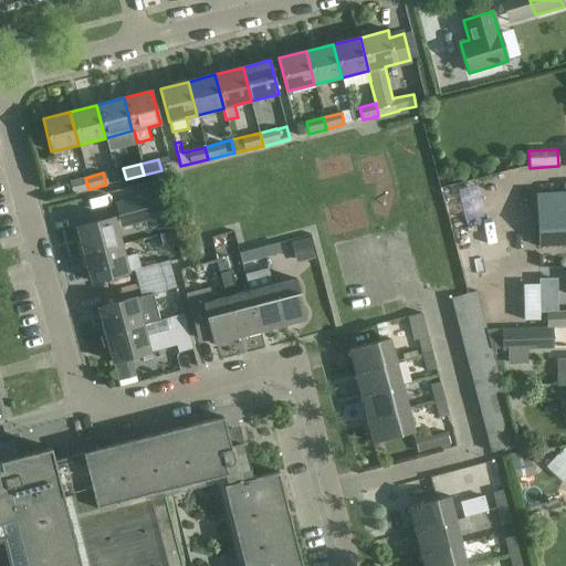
[(71,194),(88,189),(85,178),(67,182),(71,194)]
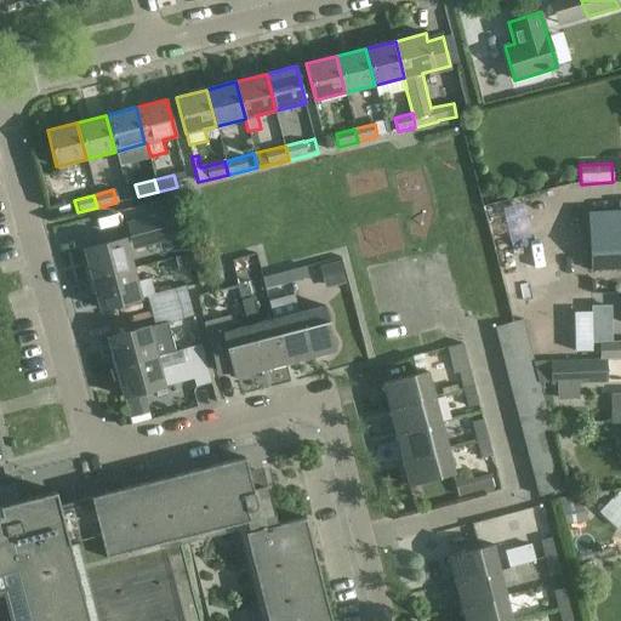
[(620,211),(588,214),(592,271),(620,268),(620,211)]
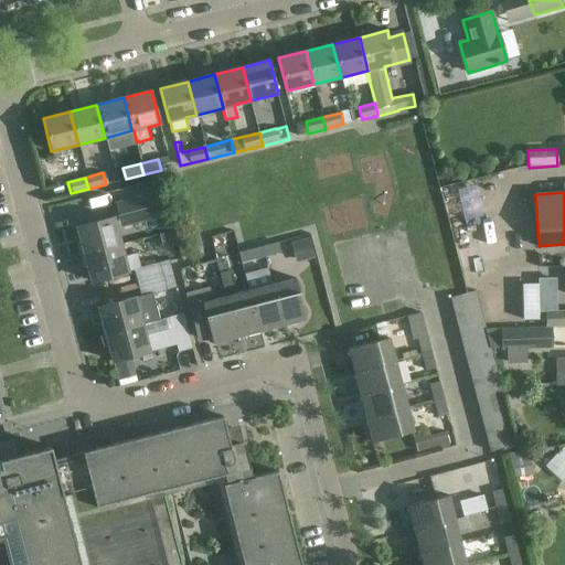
[(153,208),(150,193),(116,203),(119,216),(153,208)]
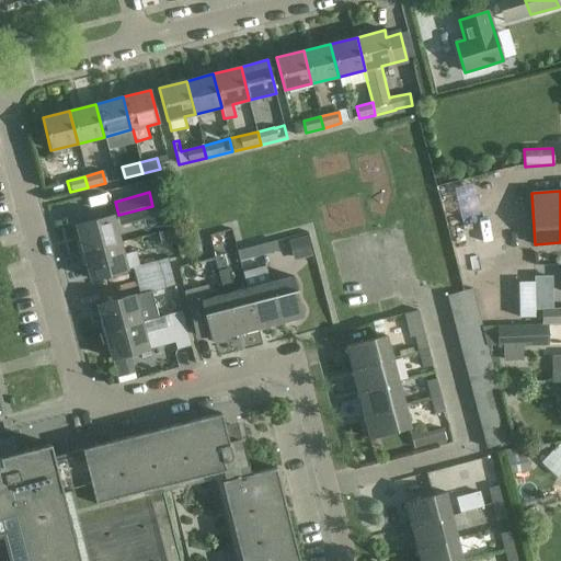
[(77,241),(80,253),(119,242),(113,216),(76,225),(80,240),(77,241)]
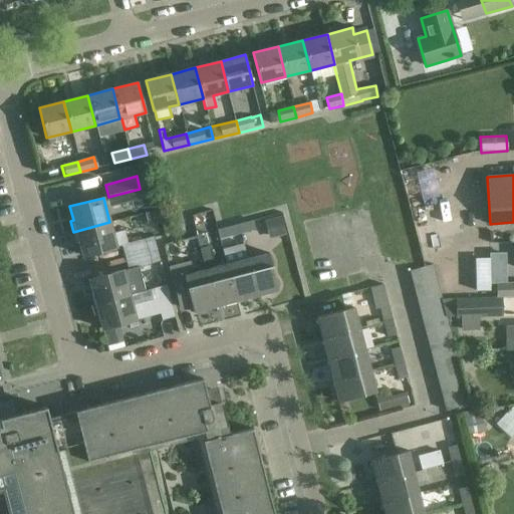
[(158,210),(145,214),(147,221),(154,225),(162,223),(158,210)]
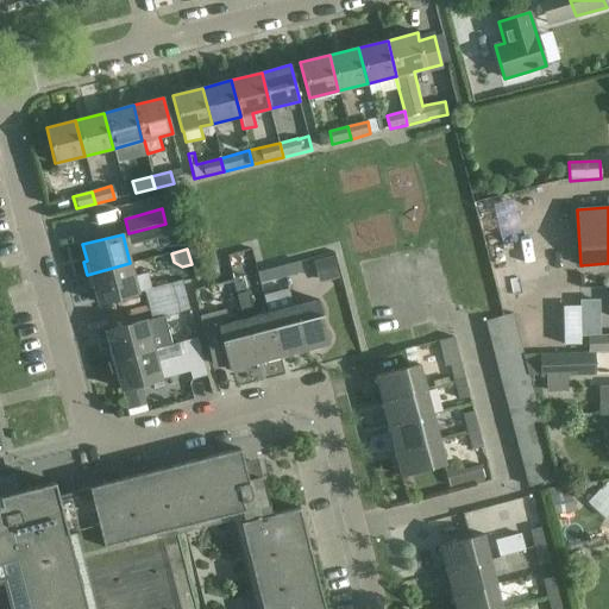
[(334,256),(314,261),(320,283),(340,278),(334,256)]
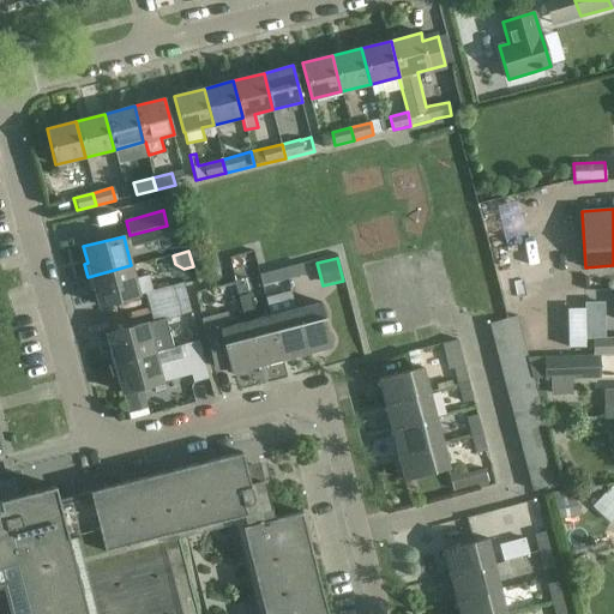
[(287,280),(288,280),(305,275),(302,264),(284,269),(287,280)]
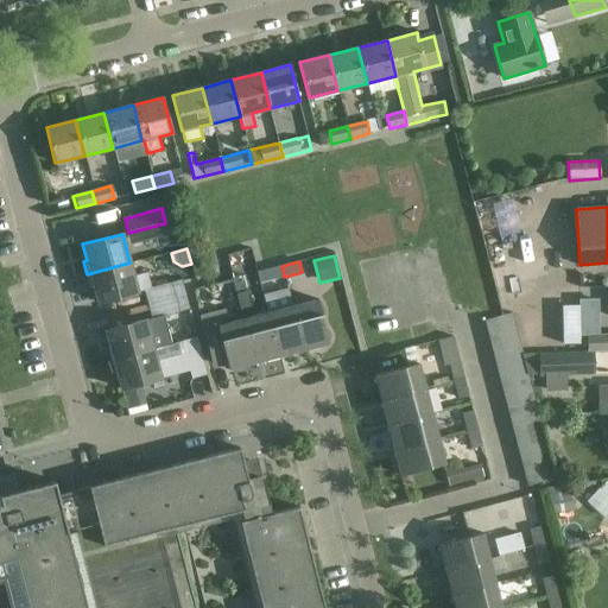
[(130,263),(87,274),(90,287),(94,286),(97,303),(138,292),(137,292),(143,290),(146,304),(183,295),(179,280),(151,289),(147,273),(133,277),(130,263)]
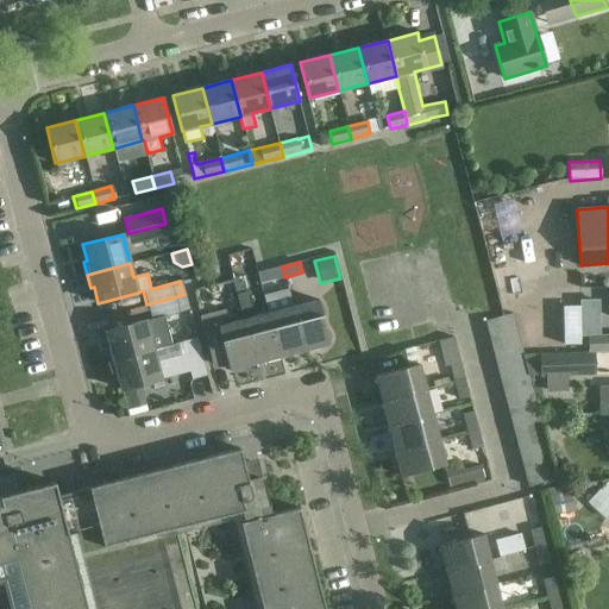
[(282,267),(258,272),(264,296),(288,289),(286,277),(284,277),(282,267)]
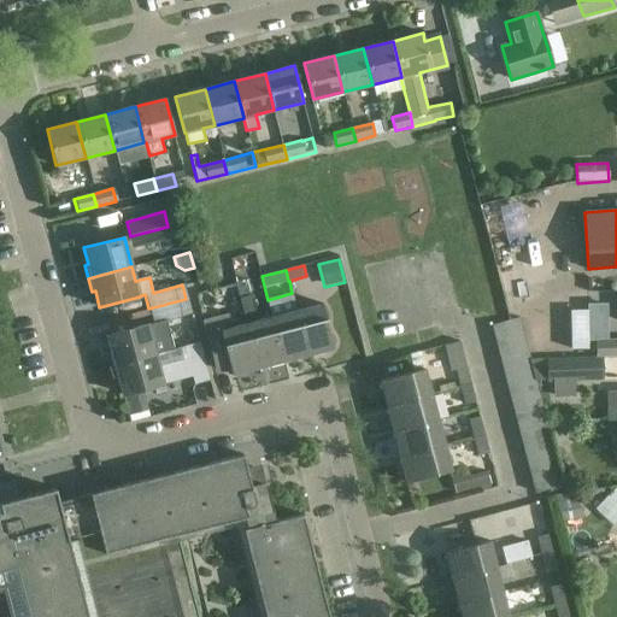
[(259,321),(252,295),(240,298),(246,324),(258,368),(283,362),(271,317),(259,321)]
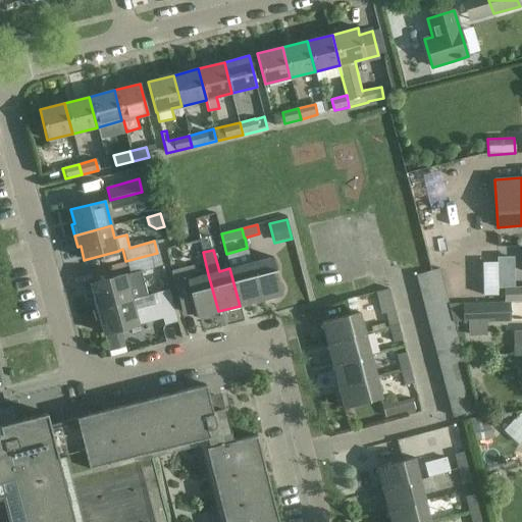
[(91,283),(94,297),(91,298),(94,310),(131,300),(147,296),(141,271),(161,266),(157,253),(125,261),(128,273),(91,283)]
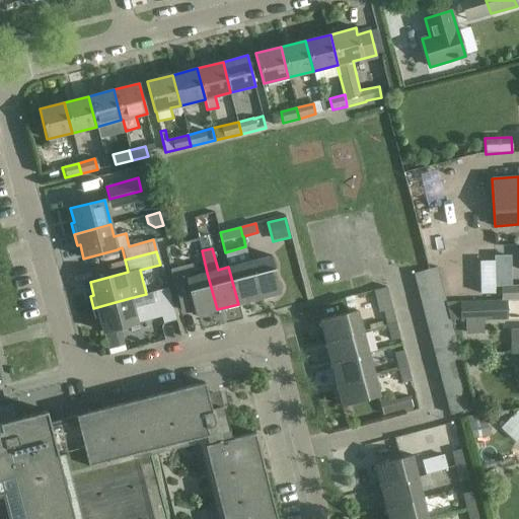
[(249,262),(258,298),(281,293),(272,255),(249,262)]
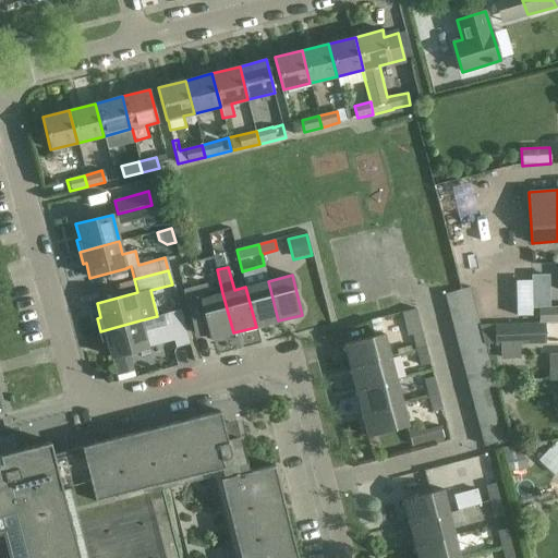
[(245,287),(256,327),(278,320),(268,281),(245,287)]
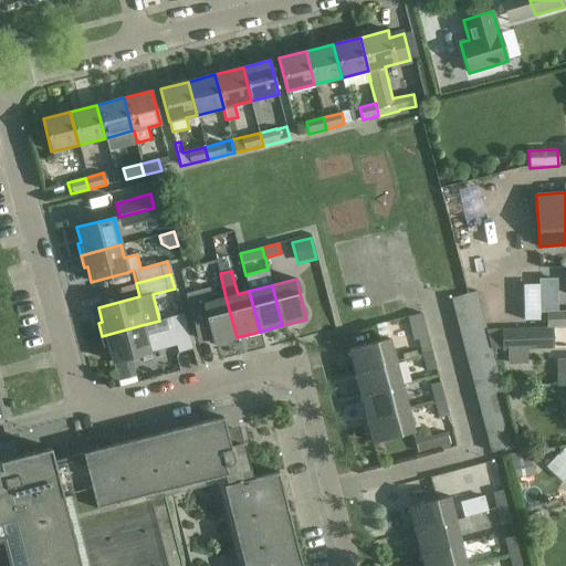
[(186,294),(197,338),(210,335),(212,344),(237,337),(226,297),(213,300),(210,287),(186,294)]
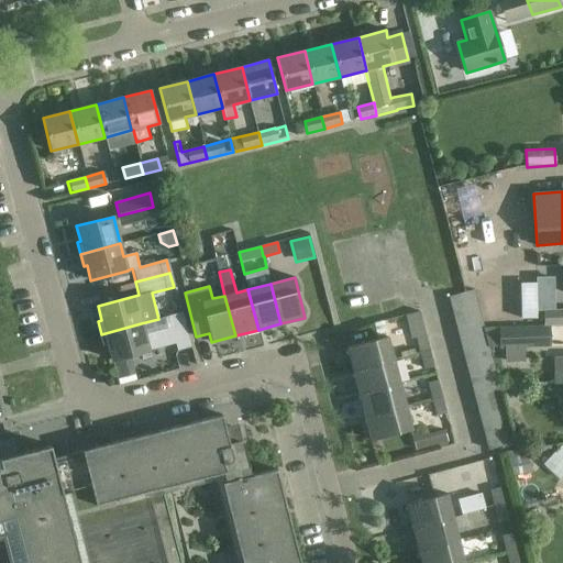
[(452,310),(477,302),(474,290),(449,298),(452,310)]
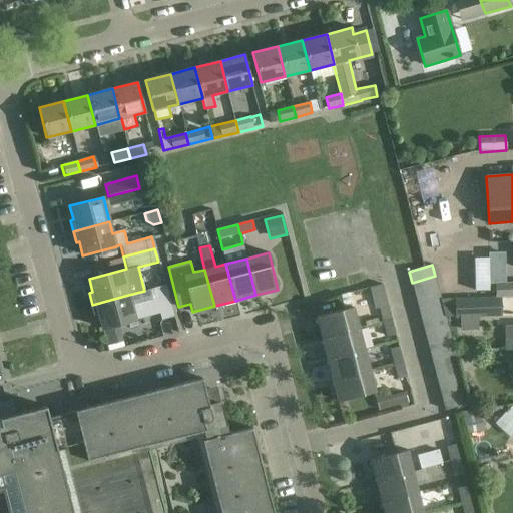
[(438,288),(435,276),(412,283),(415,295),(438,288)]
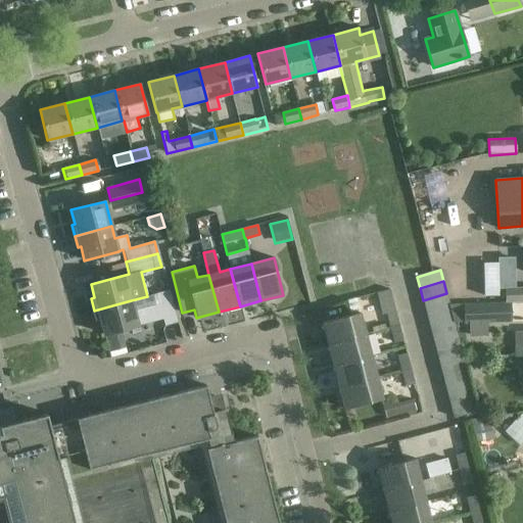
[(522,287),(504,288),(505,303),(522,302),(522,287)]
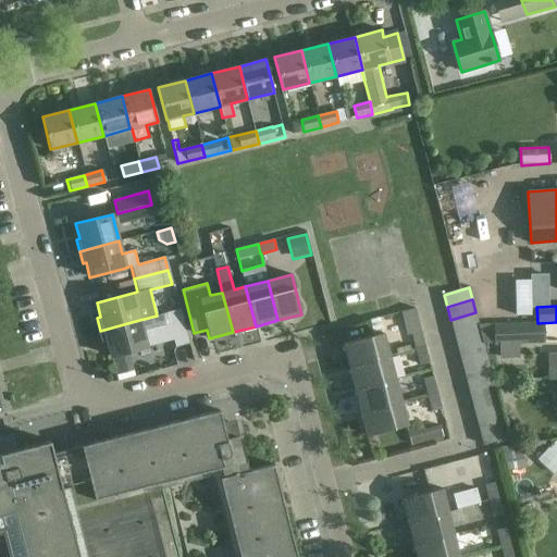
[(400,312),(406,335),(411,334),(415,349),(425,346),(415,308),(400,312)]
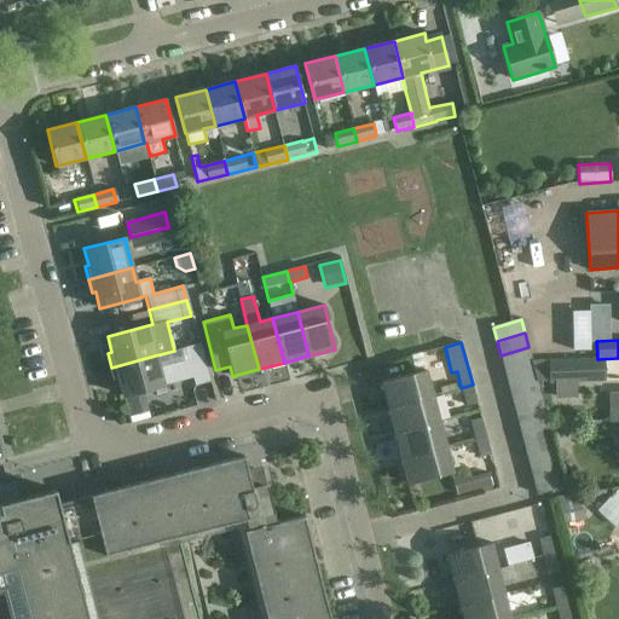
[(111,368),(115,381),(119,380),(123,395),(192,377),(195,386),(210,381),(203,358),(200,343),(184,348),(189,362),(158,370),(155,356),(111,368)]
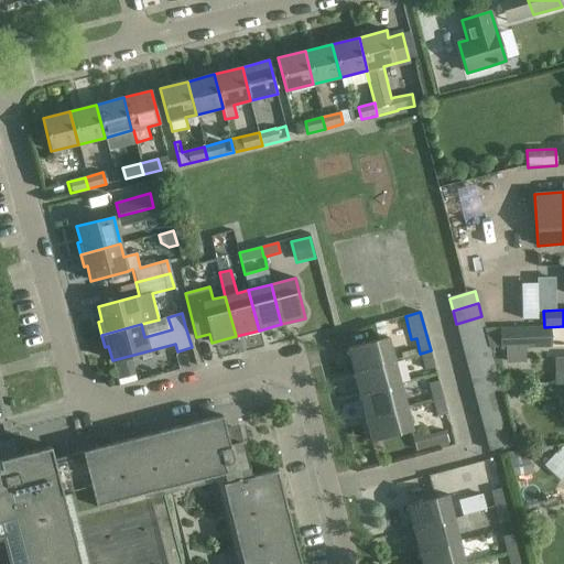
[(481,316),(456,324),(459,336),(485,329),(481,316)]
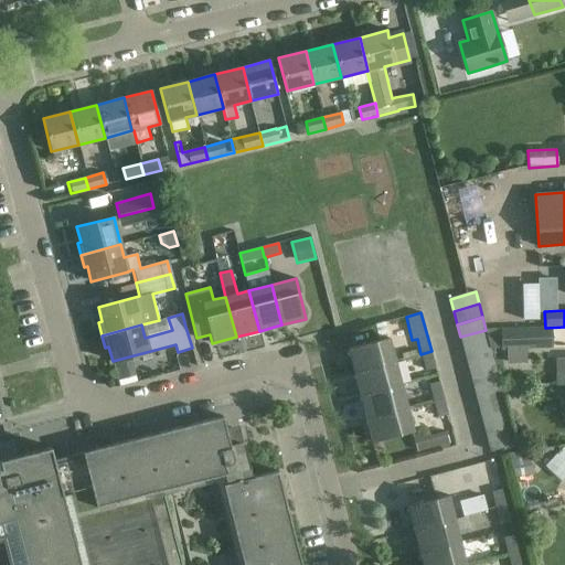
[(552,348),(552,328),(501,328),(501,348),(513,348),(516,348),(552,348)]
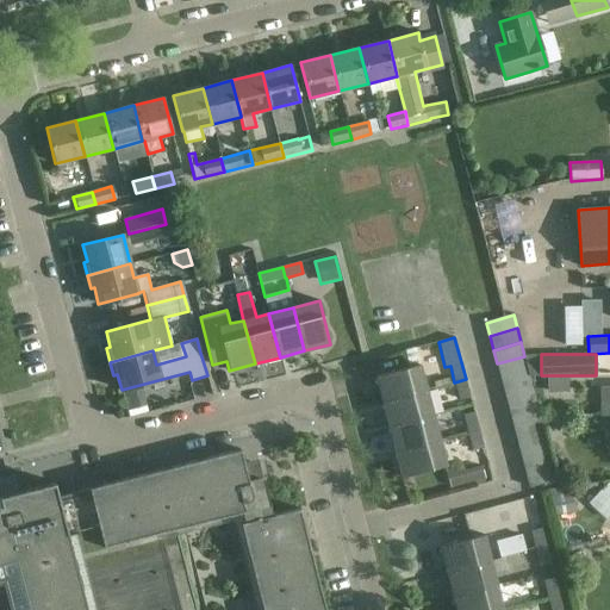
[(497,363),(500,378),(528,369),(524,356),(497,363)]
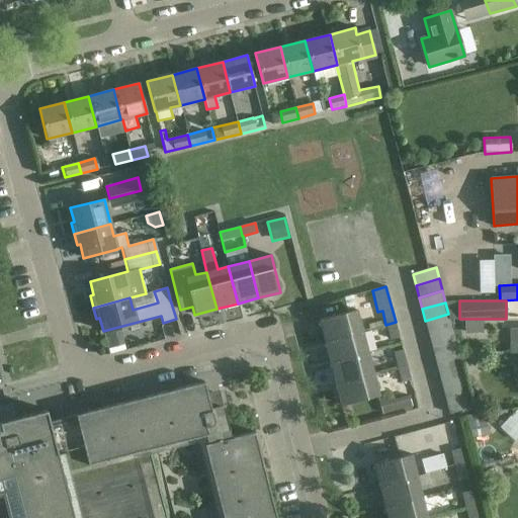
[(319,319),(325,341),(361,331),(356,310),(319,319)]
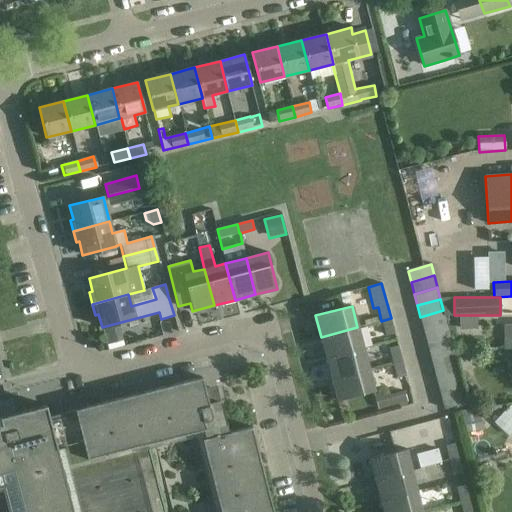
[(420,317),(423,329),(446,322),(446,321),(443,310),(420,317)]
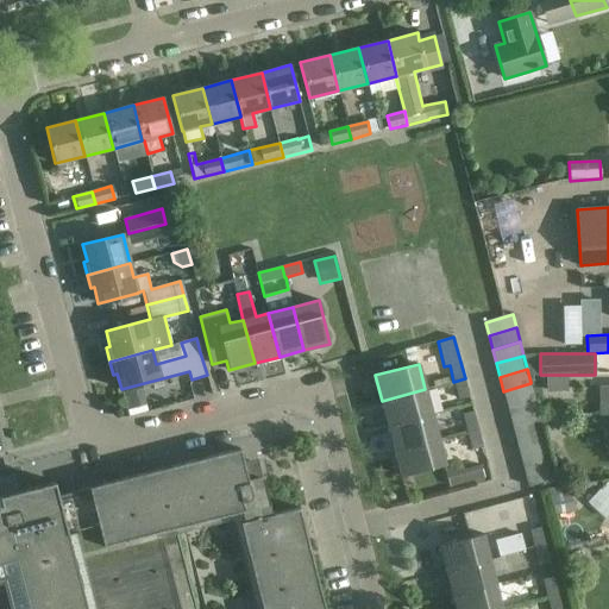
[(470,397),(465,378),(453,382),(458,401),(470,397)]
